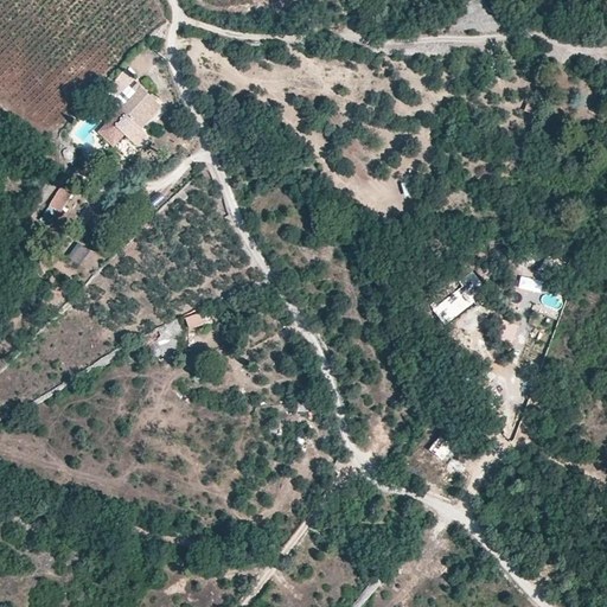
[(123,91),(134,81),(125,71),(114,82),(123,91)]
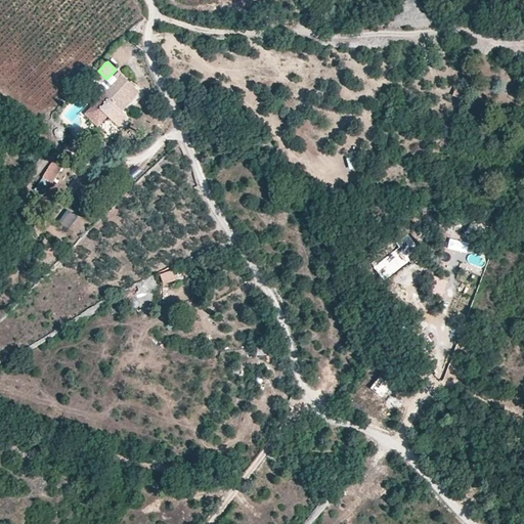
[(117,107),(135,88),(122,75),(85,114),(98,127),(107,117),(120,127),(121,127),(122,127),(123,126),(124,126),(125,125),(126,124),(127,123),(127,122),(127,121),(127,120),(127,119),(127,118),(127,117),(117,107)]
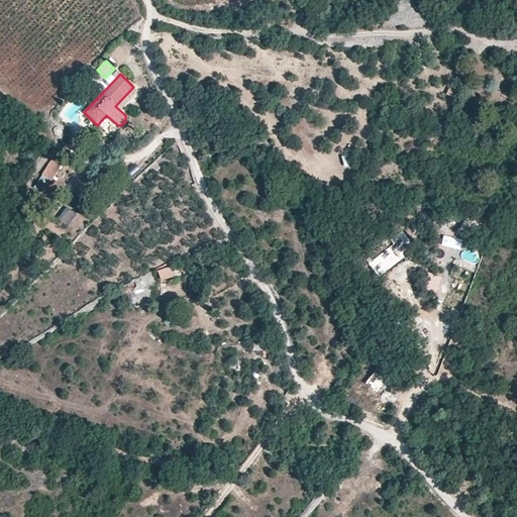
[(459,99),(461,91),(448,87),(446,94),(459,99)]
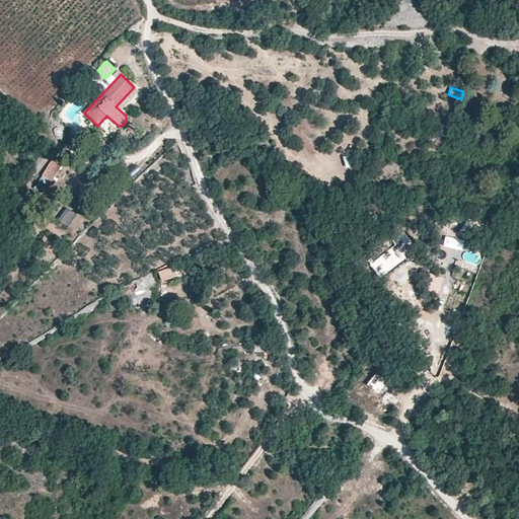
[(35,192),(59,201),(70,170),(48,161),(35,192)]
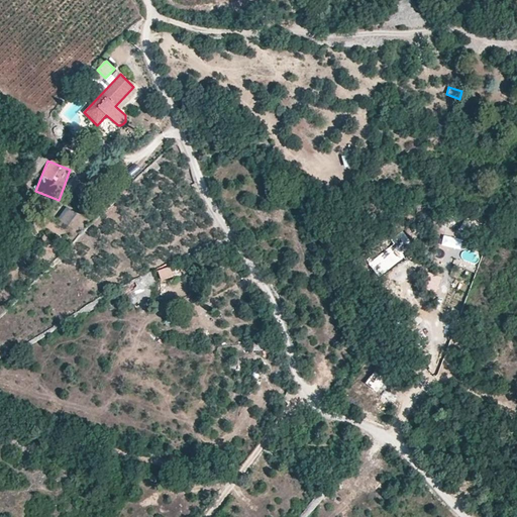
[(125,171),(129,176),(139,169),(135,164),(125,171)]
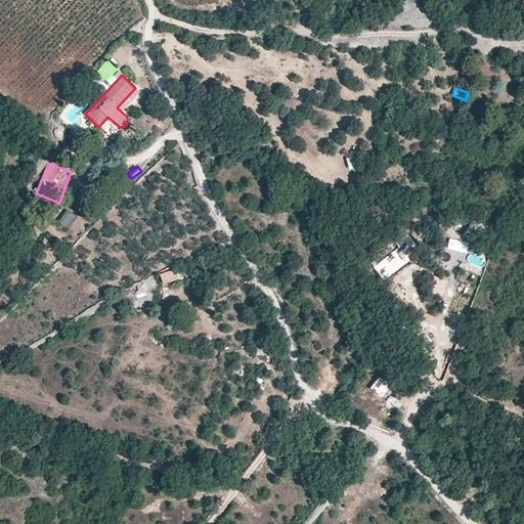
[(57,222),(70,230),(78,217),(67,210),(57,222)]
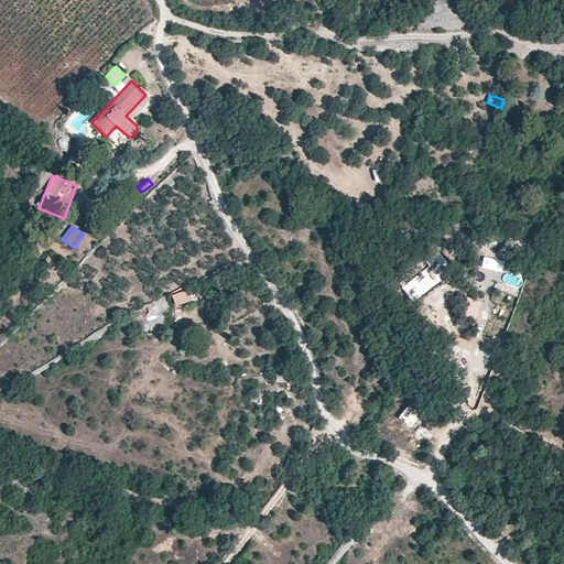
[(187,301),(185,292),(173,296),(176,305),(187,301)]
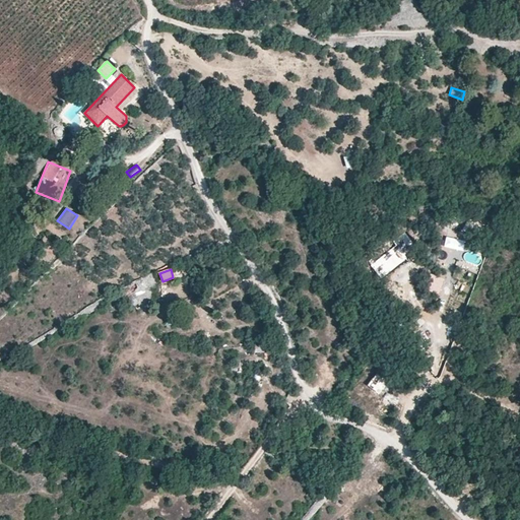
[(175,488),(177,479),(167,476),(165,485),(175,488)]
